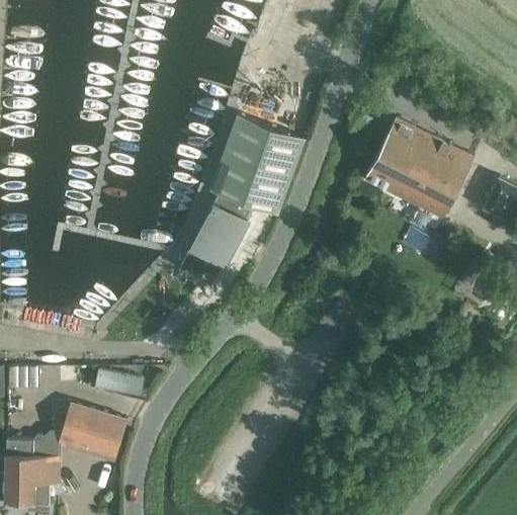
[(237,118),(208,194),(277,220),(305,144),(237,118)]
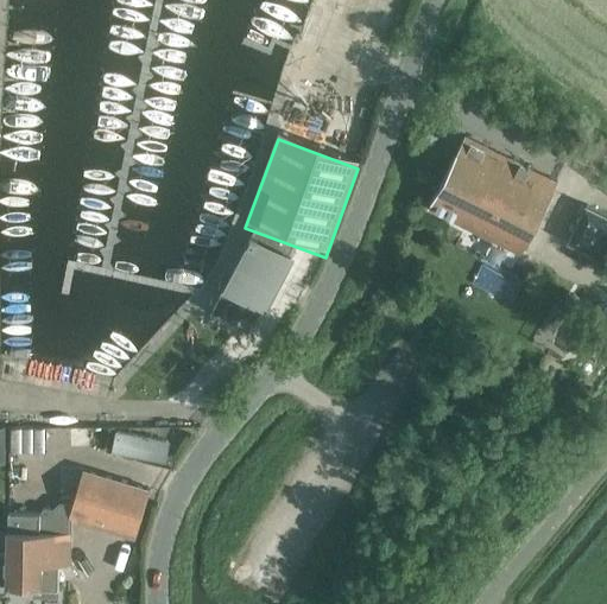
[(520,256),(556,185),(463,139),(428,211),(520,256)]
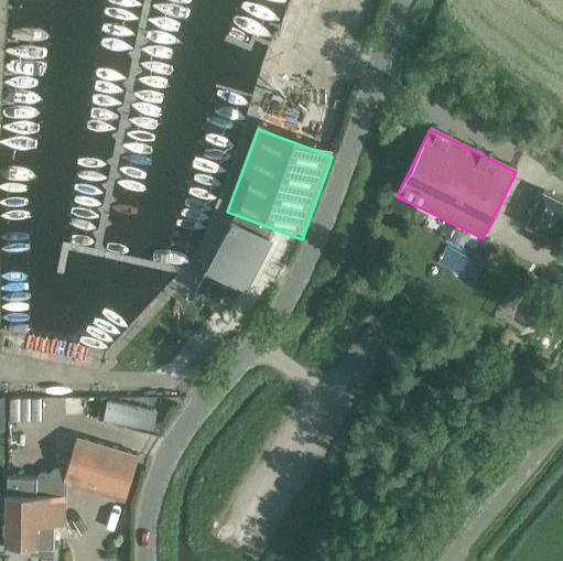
[(562,198),(542,190),(528,225),(561,240),(562,236),(562,198)]
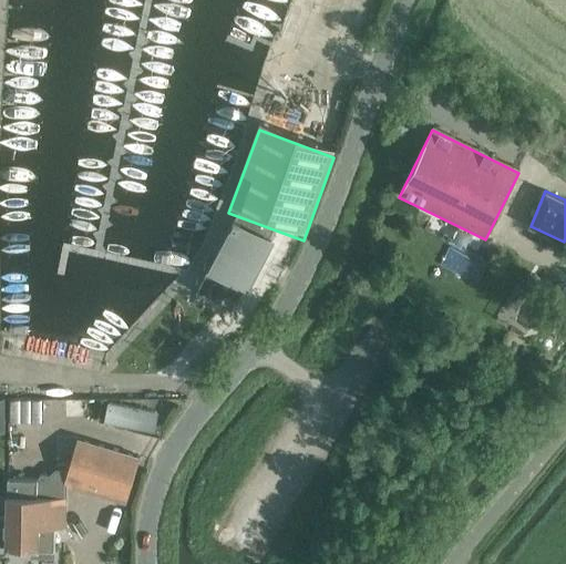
[(235,216),(197,289),(237,310),(275,237),(235,216)]
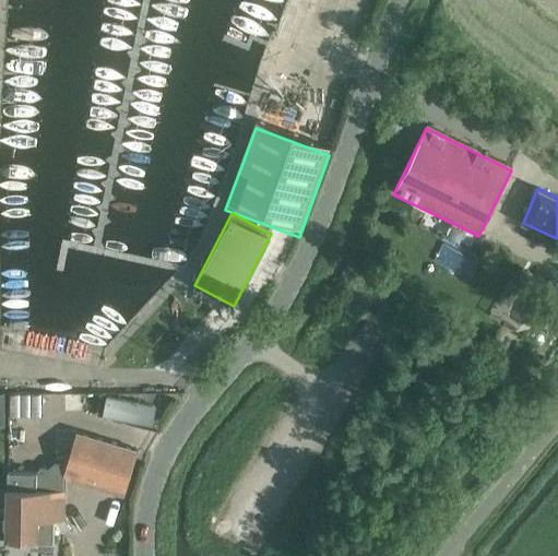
[(9,393),(9,414),(40,415),(42,394),(9,393)]
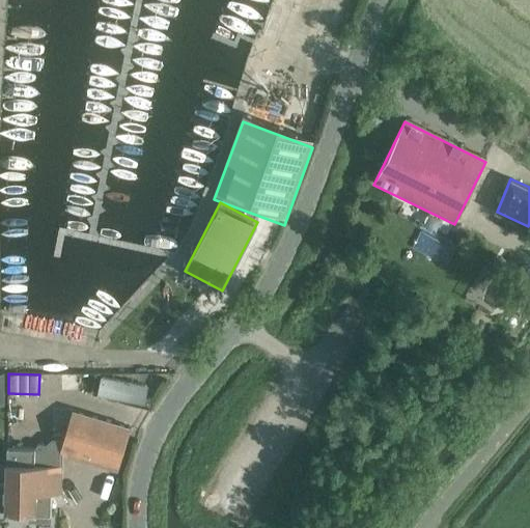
[(101,378),(99,394),(133,400),(136,384),(101,378)]
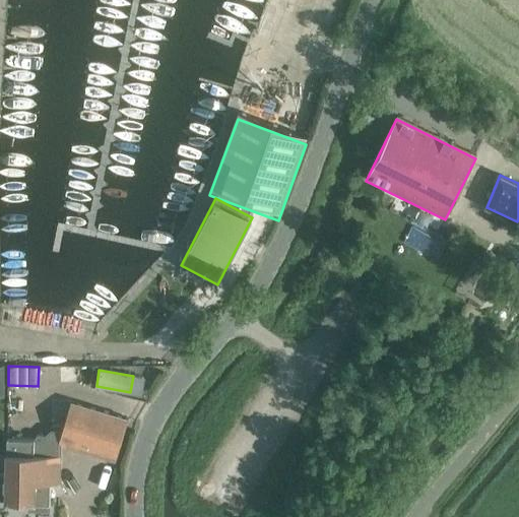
[(11,387),(10,416),(35,416),(36,388),(11,387)]
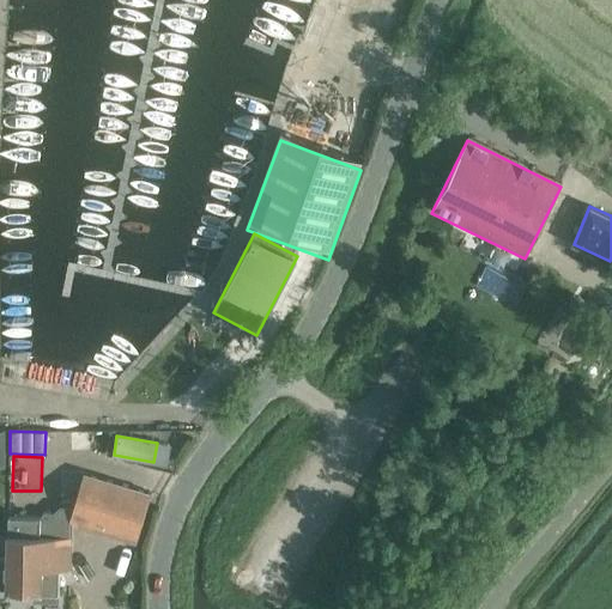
[(85,476),(71,522),(137,541),(150,497),(85,476)]
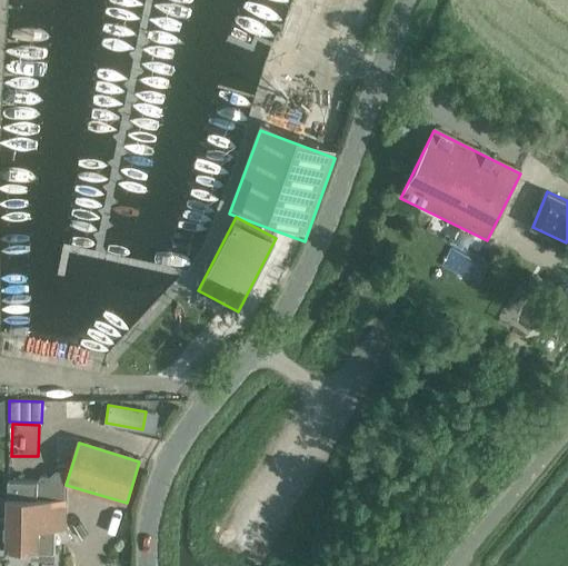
[(65,527),(66,485),(66,474),(55,474),(55,484),(50,484),(50,483),(50,482),(49,482),(48,480),(48,479),(46,478),(43,478),(41,478),(39,480),(38,482),(38,483),(37,484),(8,484),(7,522),(0,520),(0,549),(5,549),(5,552),(9,552),(9,550),(30,550),(30,555),(31,555),(31,560),(52,560),(52,555),(55,556),(55,526),(65,527)]
